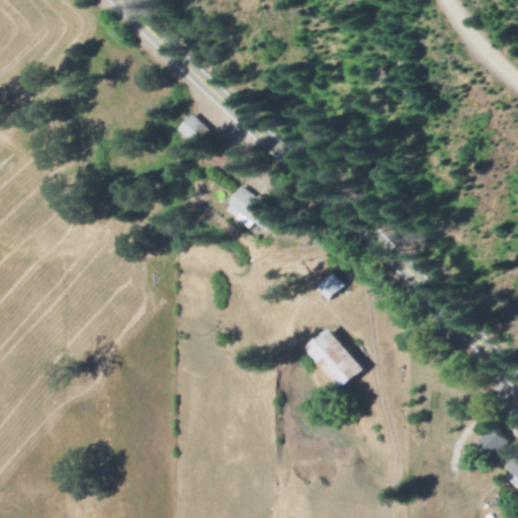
[(177,130),(191,143),(205,127),(191,115),(177,130)]
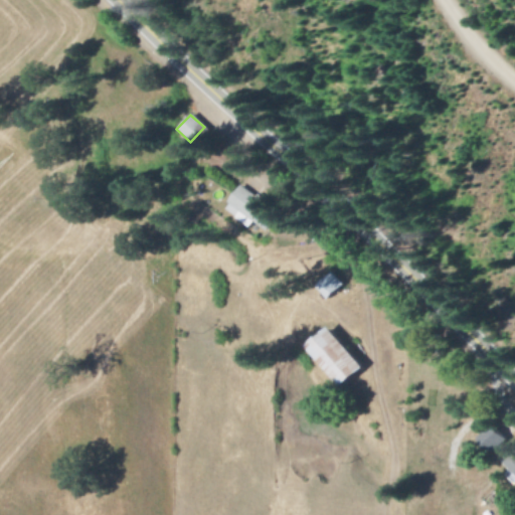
[(250,228),(254,222),(267,231),(279,215),(239,186),(223,208),(250,228)]
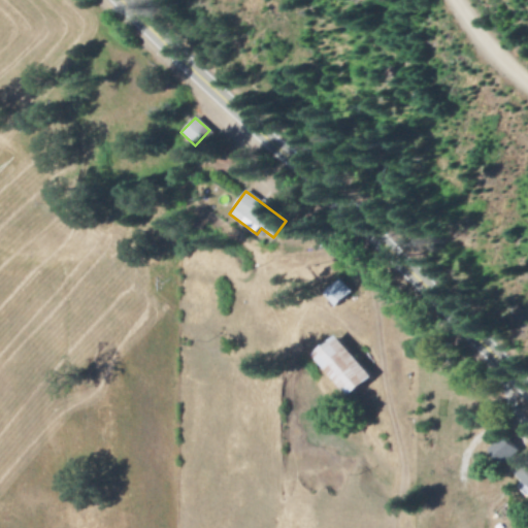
[(321,294),(332,307),(350,293),(338,279),(321,294)]
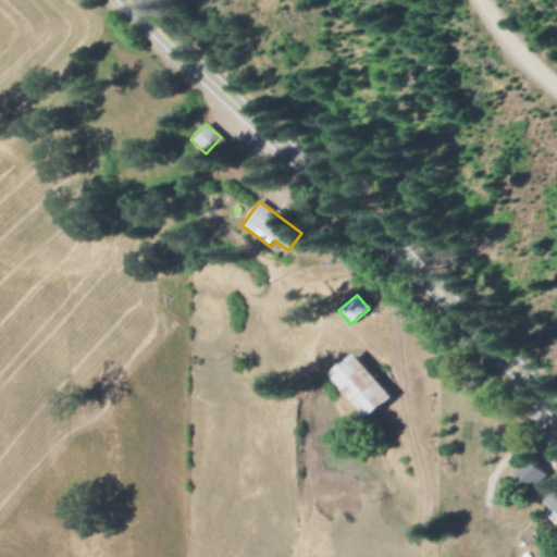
[(329,373),(366,419),(391,399),(354,354),(329,373)]
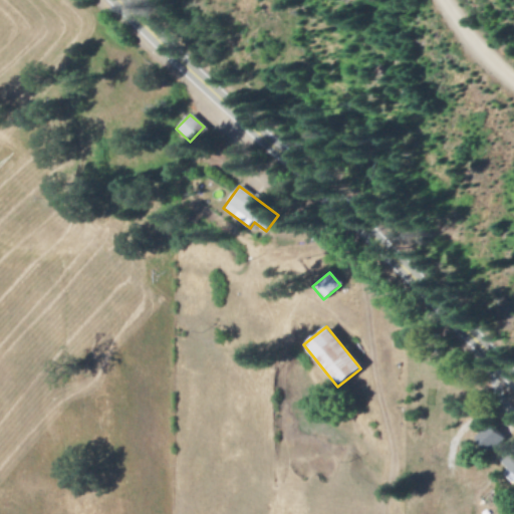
[(503,440),(489,426),(475,439),(489,454),(503,440)]
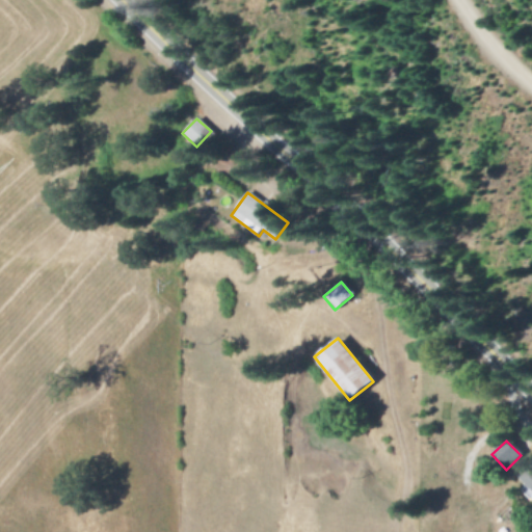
[(531,464),(530,463),(515,476),(526,487),(521,491),(530,501),(531,498),(531,464)]
